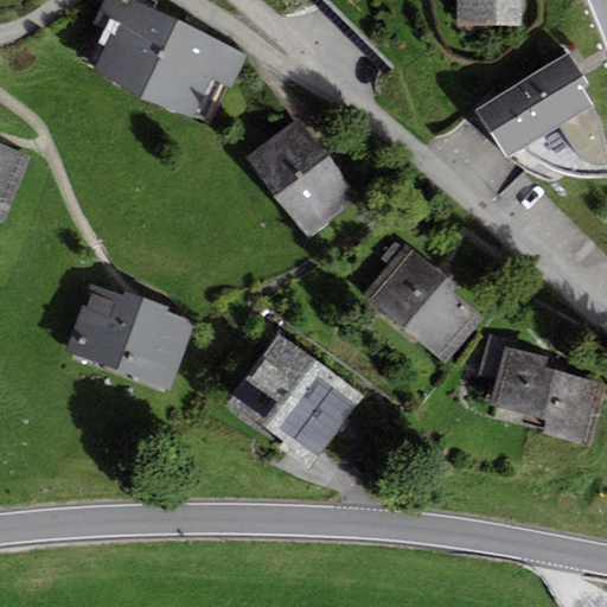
[(141,96),(177,18),(133,0),(106,0),(96,21),(116,33),(96,74),(141,96)]
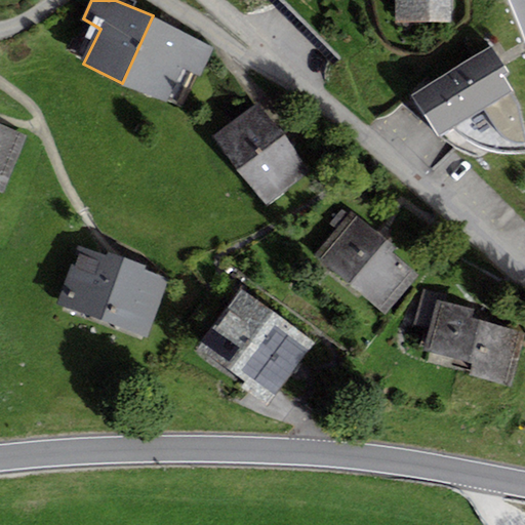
[(450,0),(395,0),(395,24),(449,22),(450,0)]
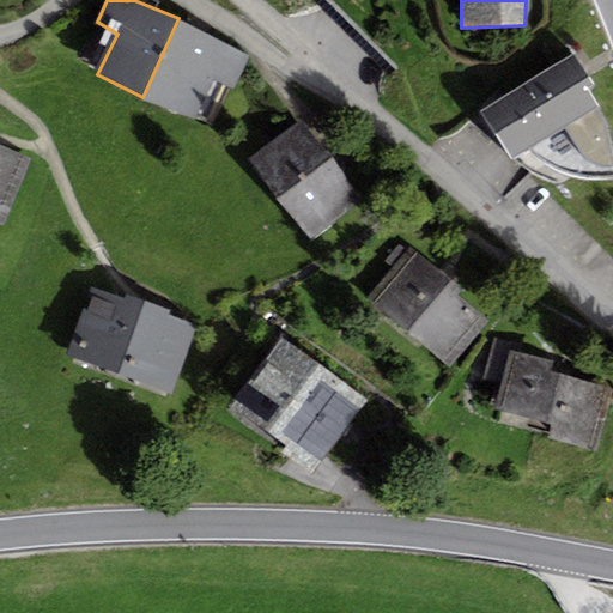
[(178,18),(143,97),(195,121),(213,80),(234,90),(249,55),(229,47),(178,18)]
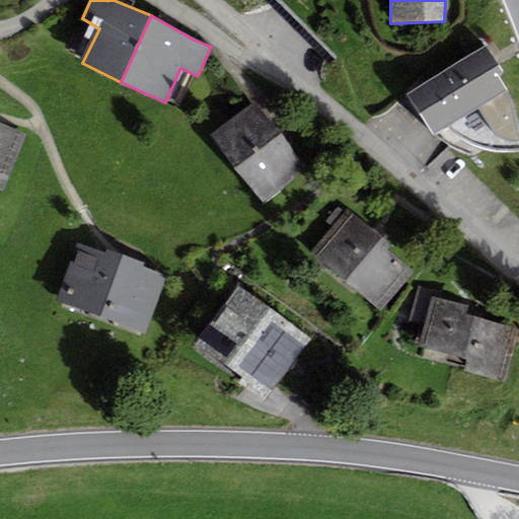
[(488,46),(406,94),(433,137),(507,91),(497,76),(504,72),(488,46)]
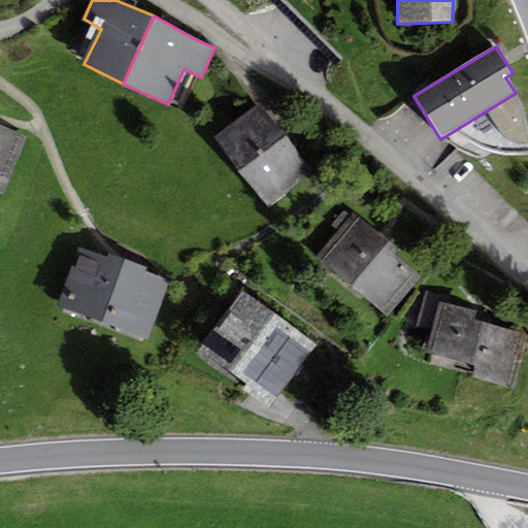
[(263,103),(216,138),(267,208),(315,173),(263,103)]
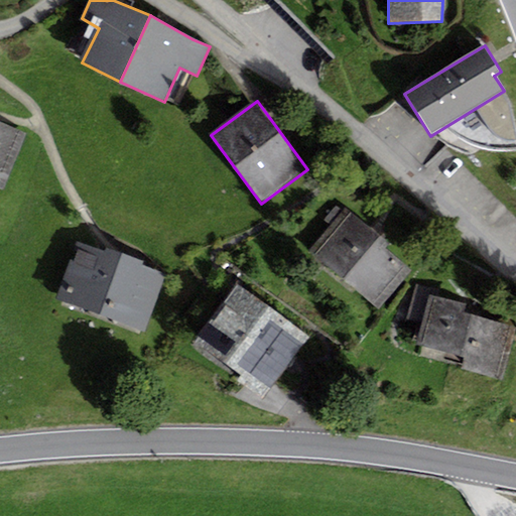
[(0,189),(2,191),(26,135),(0,123),(0,189)]
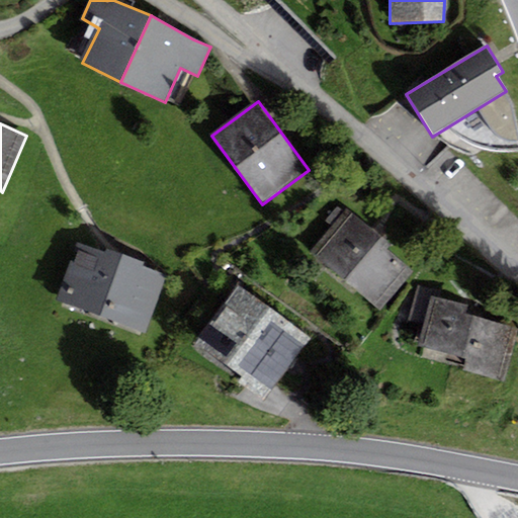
[(341,216),(310,254),(381,312),(413,272),(383,249),(389,243),(346,209),(341,216)]
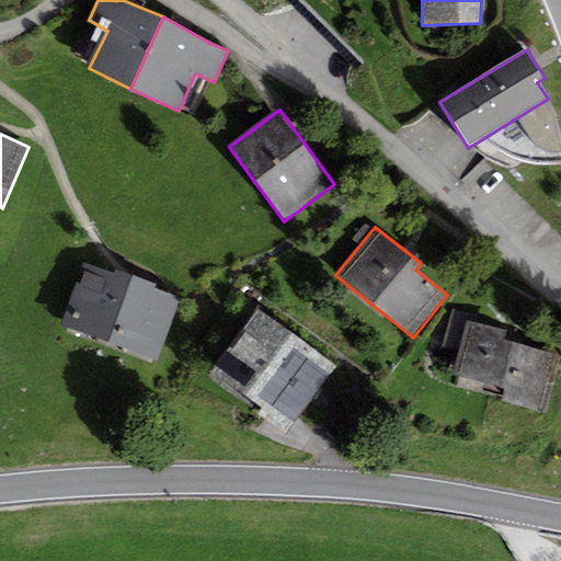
[(115,270),(114,274),(84,264),(61,328),(158,362),(181,298),(156,289),(157,284),(115,270)]
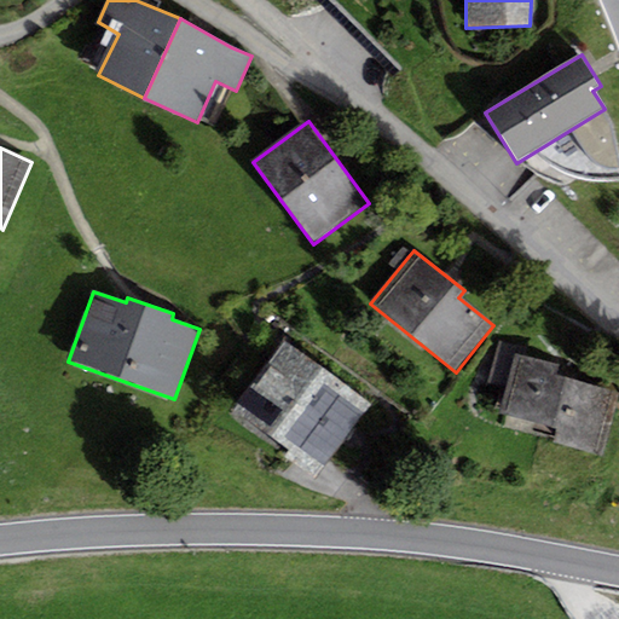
[(559,366),(515,354),(518,347),(499,341),(487,383),(505,388),(499,414),(556,429),(553,441),(597,453),(614,393),(556,377),(559,366)]
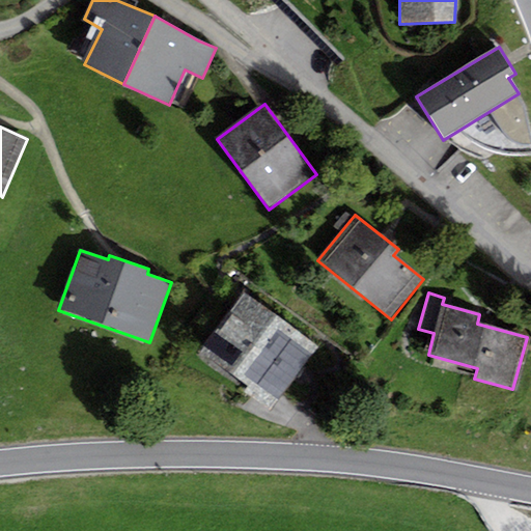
[(317,347),(244,294),(196,358),(270,412),(317,347)]
